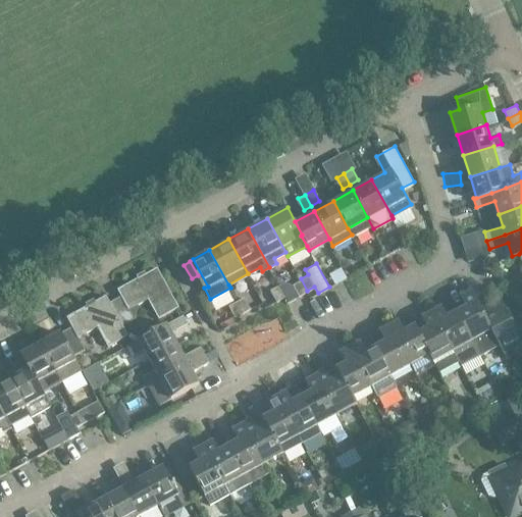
[(110,300),(122,323),(134,316),(128,307),(148,297),(158,316),(178,305),(157,265),(117,287),(121,294),(110,300)]
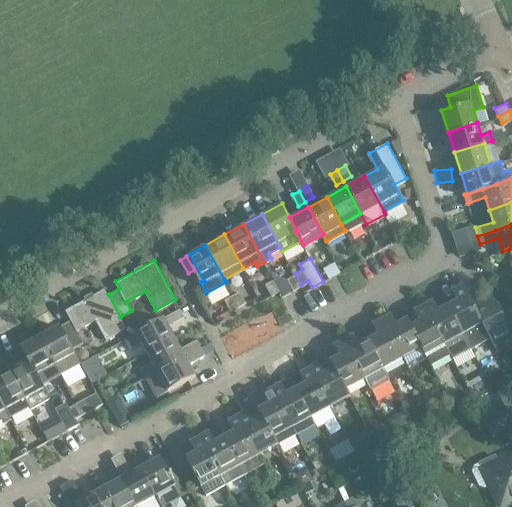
[(301,285),(295,273),(287,278),(293,289),(301,285)]
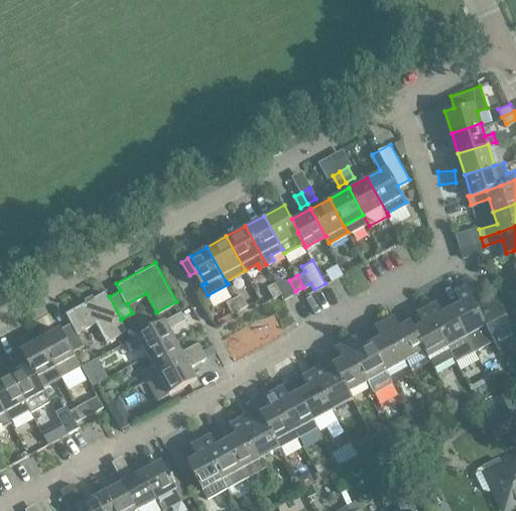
[(273,296),(281,292),(275,280),(267,285),(273,296)]
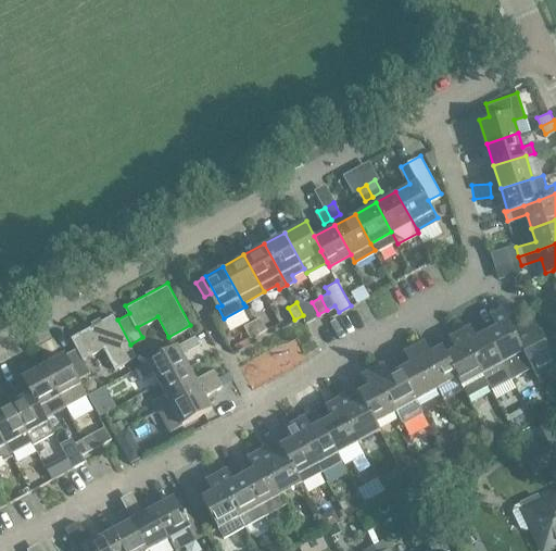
[(487,332),(503,361),(523,350),(525,349),(514,329),(502,308),(491,314),(497,326),(487,332)]
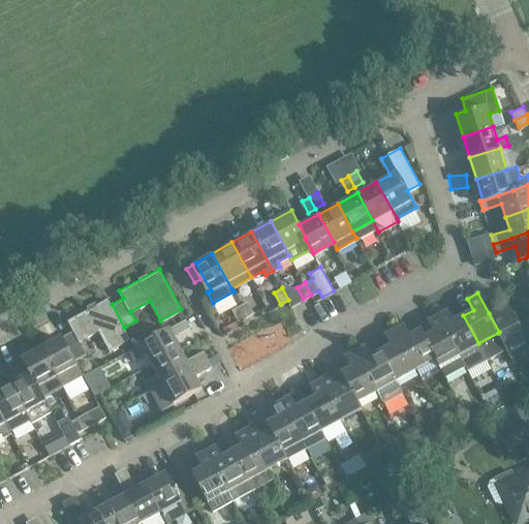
[(124,328),(112,304),(107,297),(67,319),(73,329),(62,335),(74,358),(86,352),(79,340),(98,329),(110,348),(129,337),(124,328)]
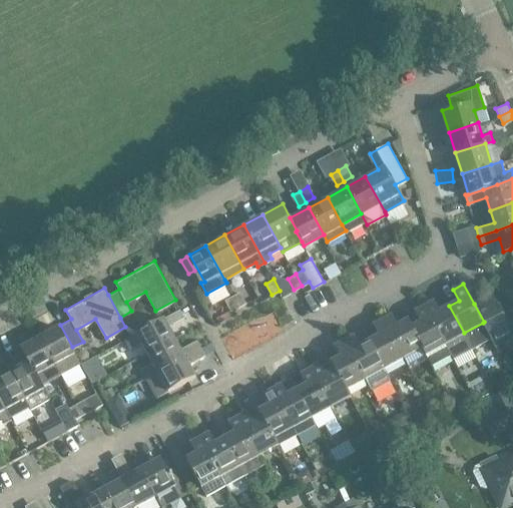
[(232,295),(238,306),(246,302),(240,291),(232,295)]
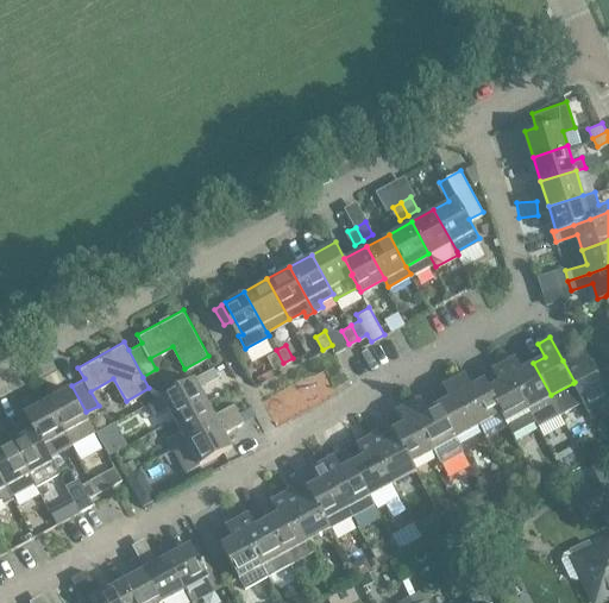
[(585,349),(563,360),(575,382),(573,383),(586,408),(608,395),(608,364),(597,371),(585,349)]
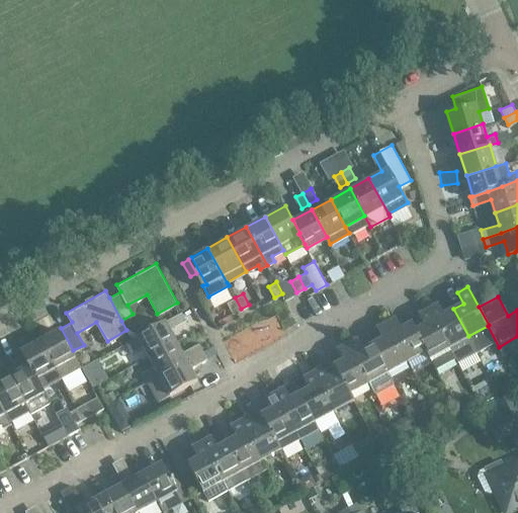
[(241,309),(235,297),(227,302),(233,313),(241,309)]
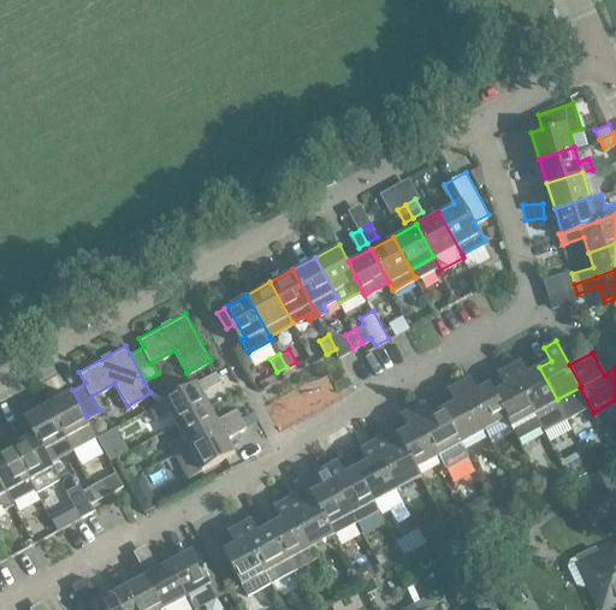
[(567,416),(557,400),(539,367),(528,373),(521,360),(509,366),(542,425),(544,428),(567,416)]
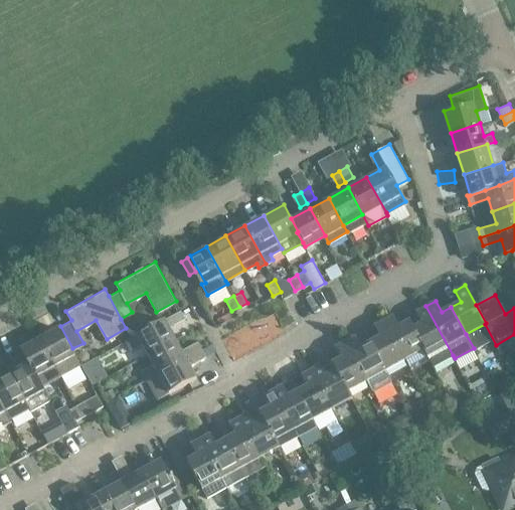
[(453,355),(425,306),(416,311),(422,323),(413,327),(424,348),(423,348),(426,355),(427,355),(434,365),(453,355)]
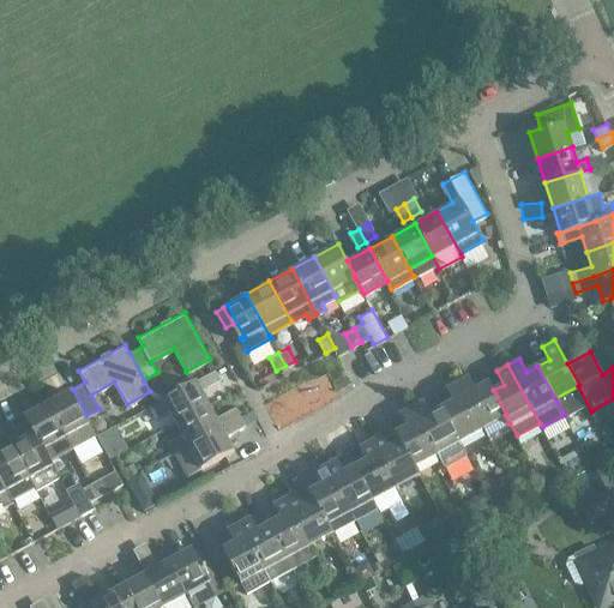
[(208,385),(221,378),(216,368),(203,375),(208,385)]
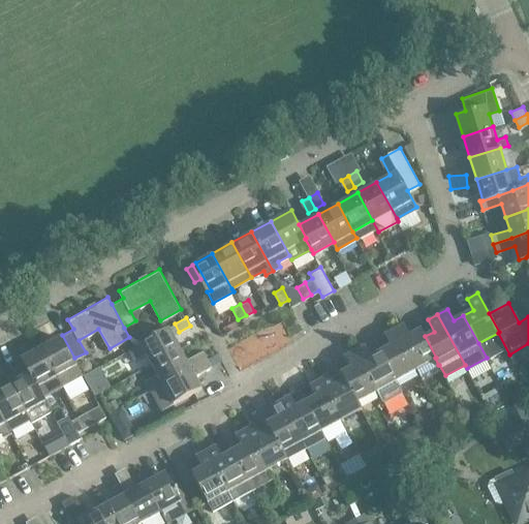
[(395,329),(415,368),(435,358),(436,358),(425,336),(421,329),(410,335),(404,324),(395,329)]
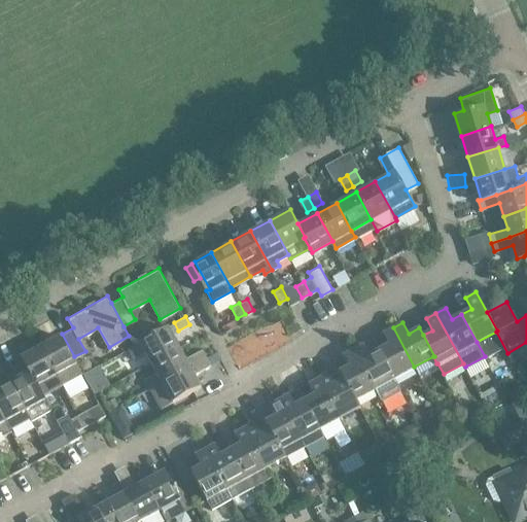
[(151,360),(179,346),(168,325),(129,347),(134,357),(146,351),(151,360)]
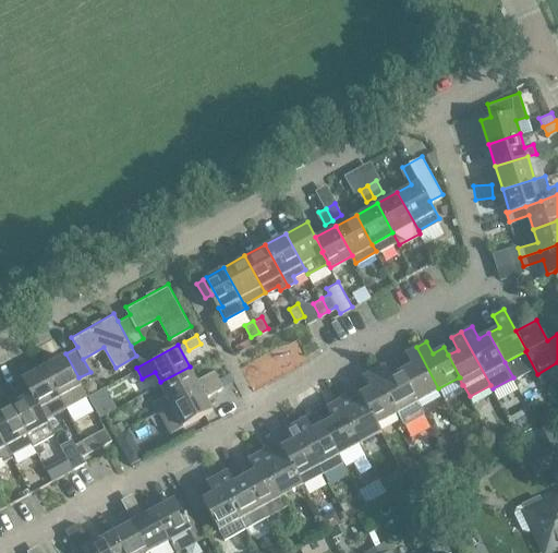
[(438,388),(416,347),(405,352),(412,364),(402,370),(419,399),(438,388)]
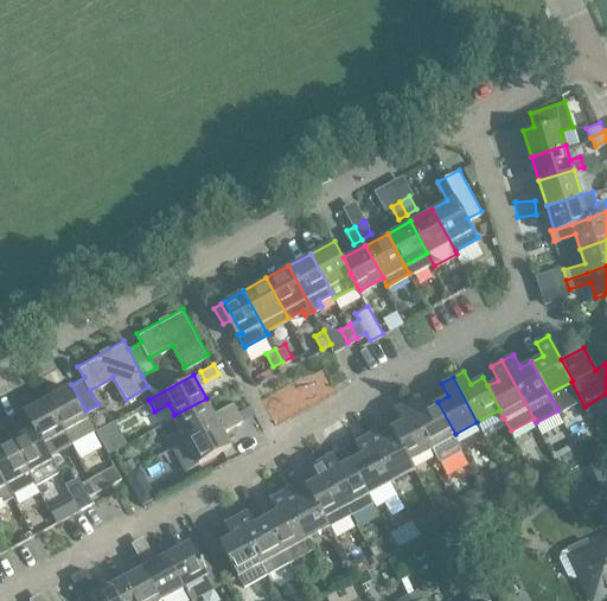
[(48,397),(72,441),(95,428),(85,410),(71,384),(48,397)]
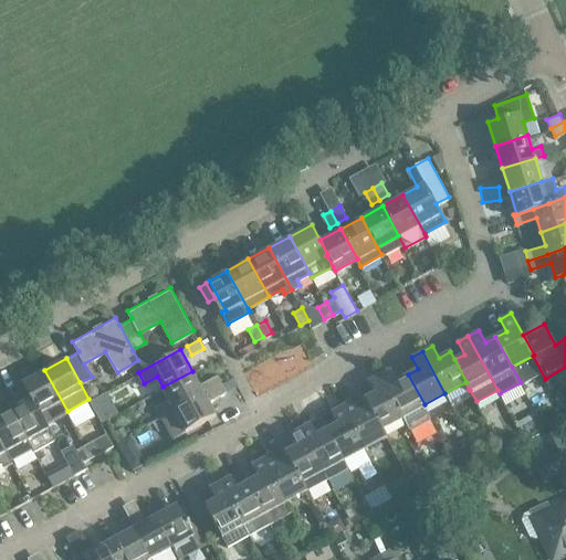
[(430,416),(425,404),(408,374),(397,381),(390,368),(380,374),(404,416),(409,428),(430,416)]
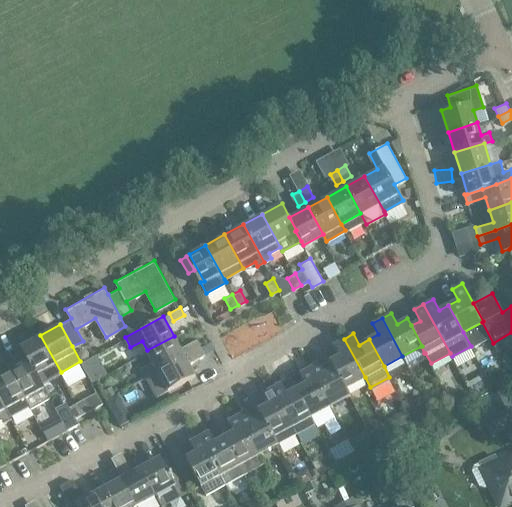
[(61,372),(40,335),(21,345),(20,343),(19,343),(25,354),(28,360),(35,373),(36,372),(42,382),(61,372)]
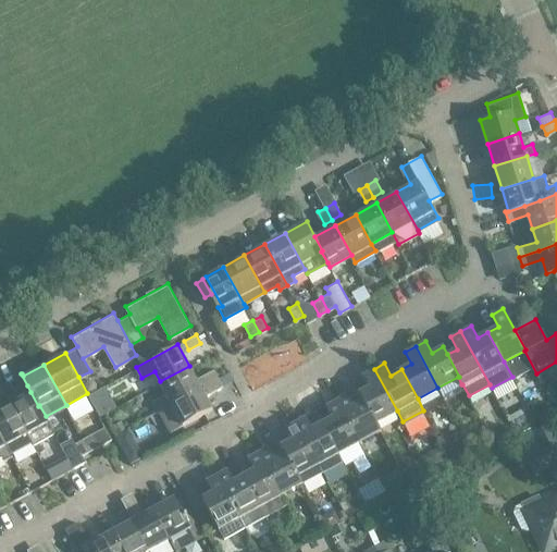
[(158,409),(200,385),(189,366),(160,381),(165,392),(152,399),(158,409)]
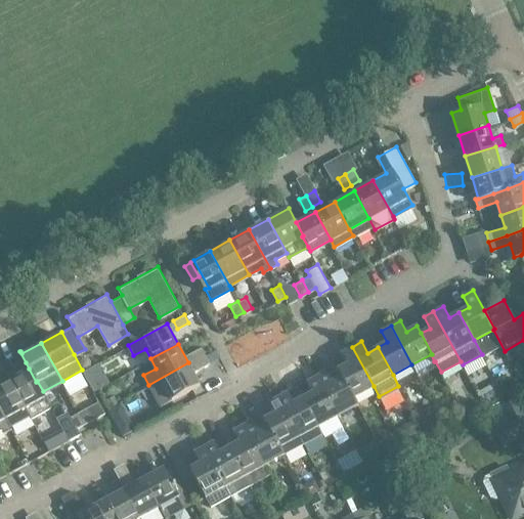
[(193,359),(206,353),(202,346),(190,352),(193,359)]
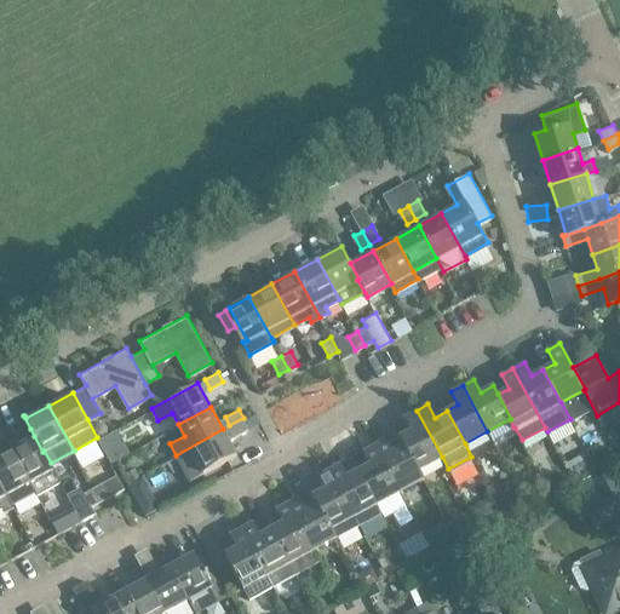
[(442,457),(417,411),(405,417),(412,430),(400,437),(405,446),(402,446),(403,448),(407,446),(419,469),(442,457)]
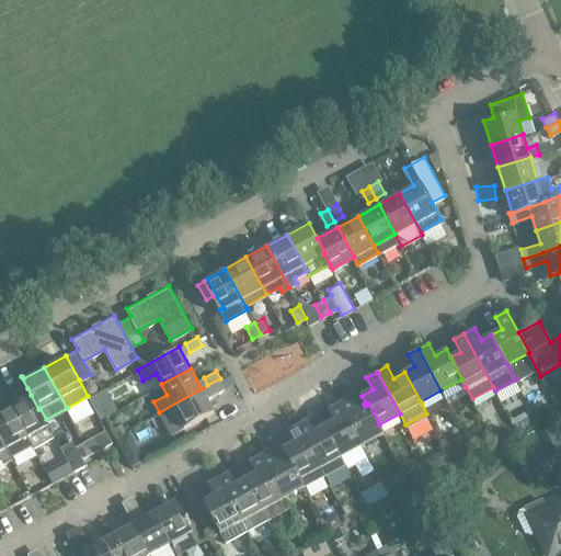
[(27,388),(21,376),(13,381),(20,393),(27,388)]
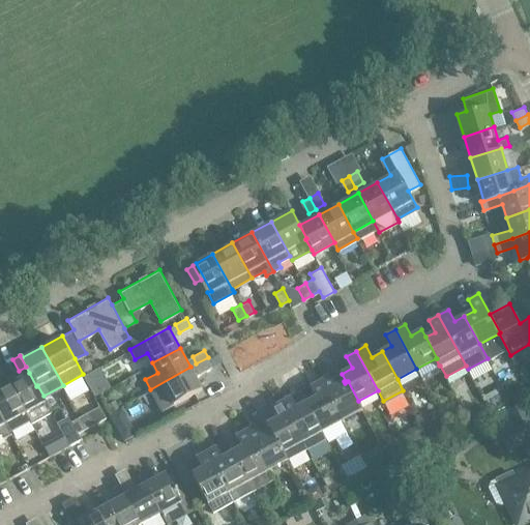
[(208,357),(196,363),(201,372),(212,366),(208,357)]
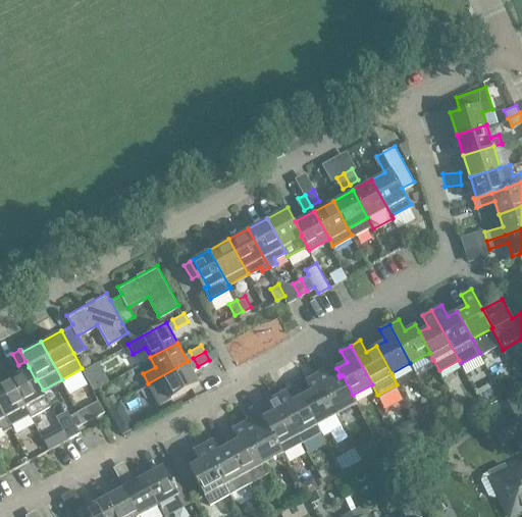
[(188,361),(148,383),(159,404),(199,381),(188,361)]
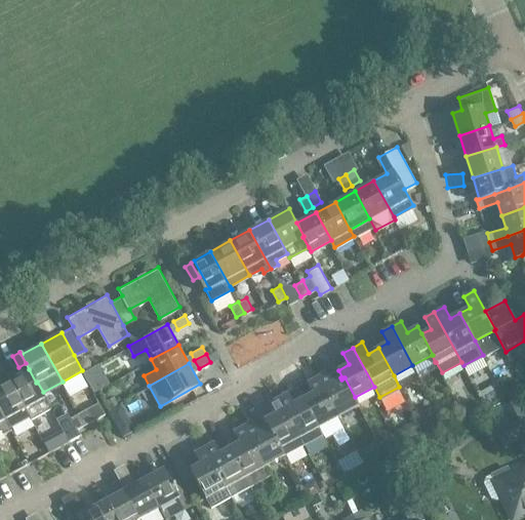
[(10,380),(29,414),(31,417),(51,406),(43,392),(37,382),(36,383),(29,369),(10,380)]
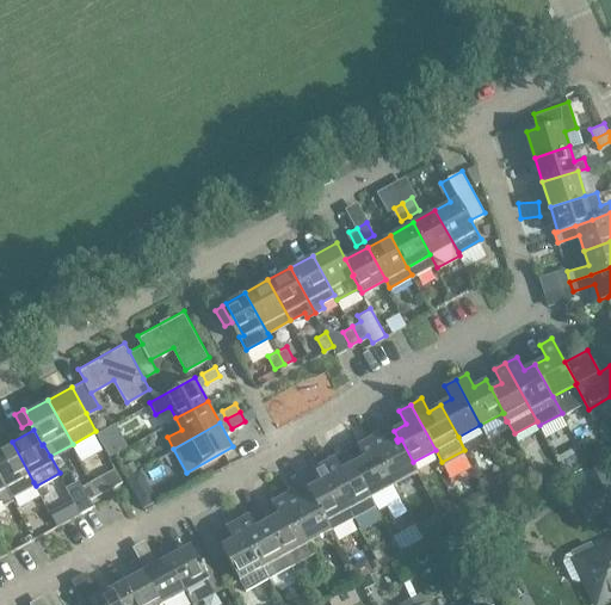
[(369,437),(394,483),(418,470),(413,462),(401,439),(397,442),(396,439),(388,444),(381,431),(369,437)]
